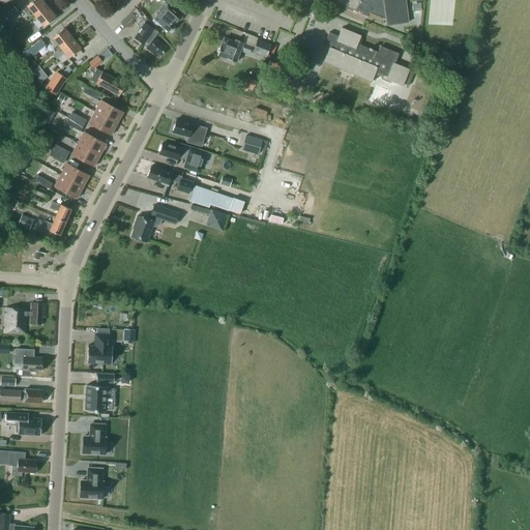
[(32,11),(35,16),(47,6),(41,0),(33,0),(27,6),(23,10),(28,16),(32,11)]
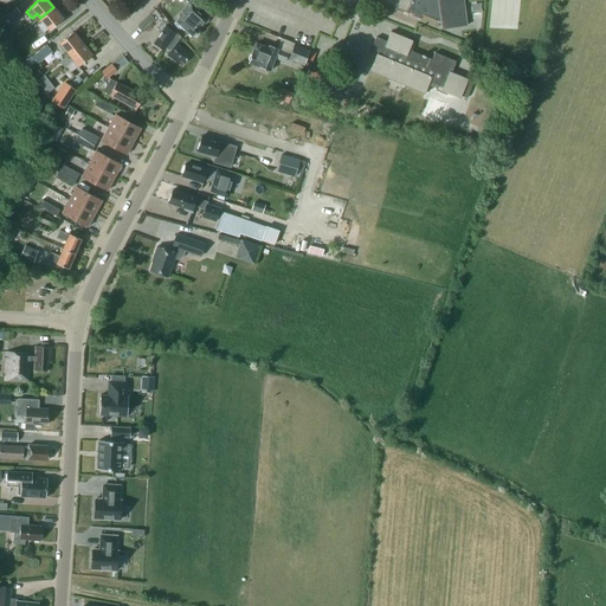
[(200,28),(208,19),(205,15),(211,10),(200,0),(189,0),(188,2),(192,5),(174,23),(175,24),(176,26),(178,27),(180,27),(180,28),(181,26),(193,37),(194,36),(198,34),(199,33),(199,30),(200,28)]
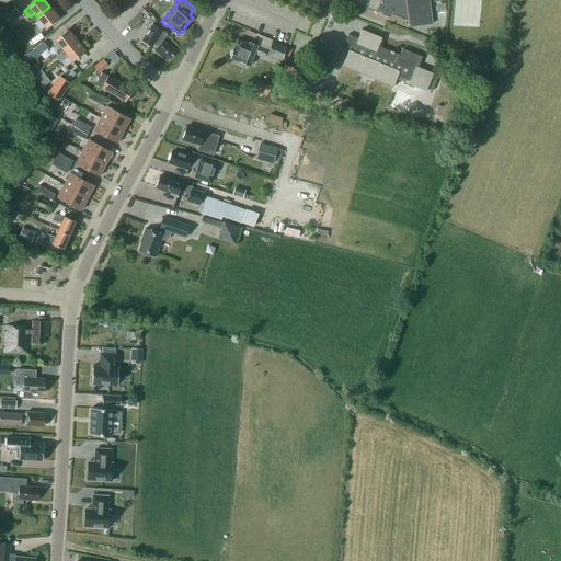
[(348,0),(377,11),(378,9),(384,12),(382,14),(388,16),(390,13),(408,20),(408,26),(432,23),(428,0),(348,0)]
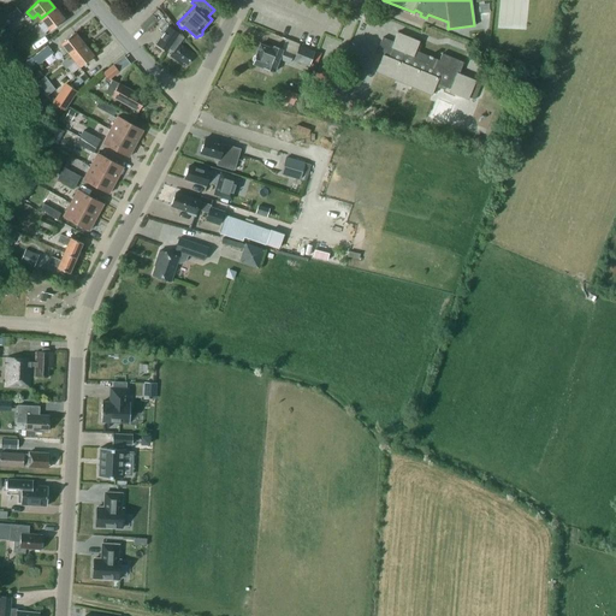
[(0,19),(0,21),(4,27),(22,13),(16,6),(0,19)]
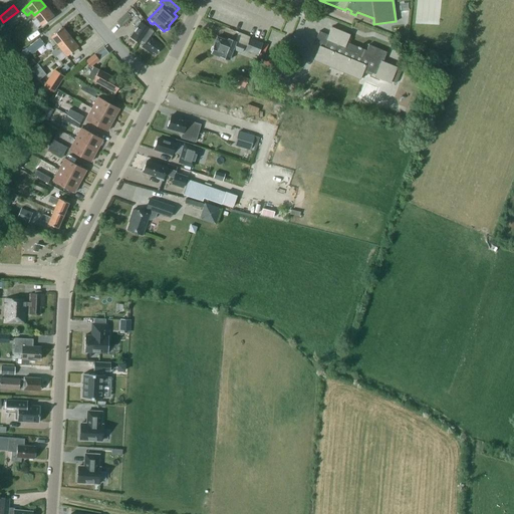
[(45,6),(34,15),(36,18),(32,21),(37,27),(41,24),(42,25),(53,16),(45,6)]
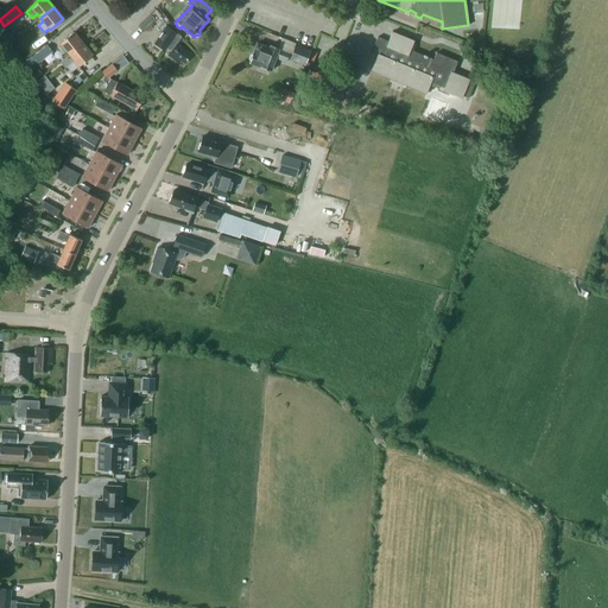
[(139,26),(144,31),(162,16),(156,10),(139,26)]
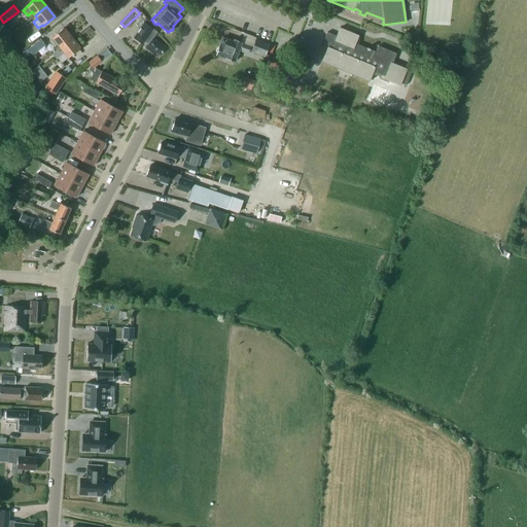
[(148,43),(145,48),(155,56),(157,54),(160,55),(166,46),(153,37),(157,32),(153,29),(153,28),(143,22),(133,36),(143,43),(144,41),(148,43)]
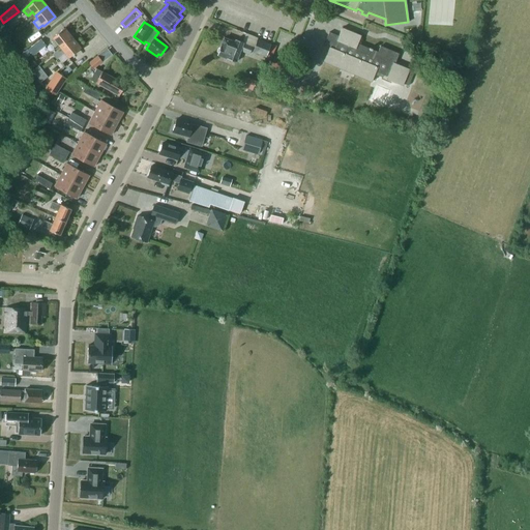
[(58,45),(60,48),(72,38),(64,28),(53,37),(55,40),(51,43),(55,47),(58,45)]
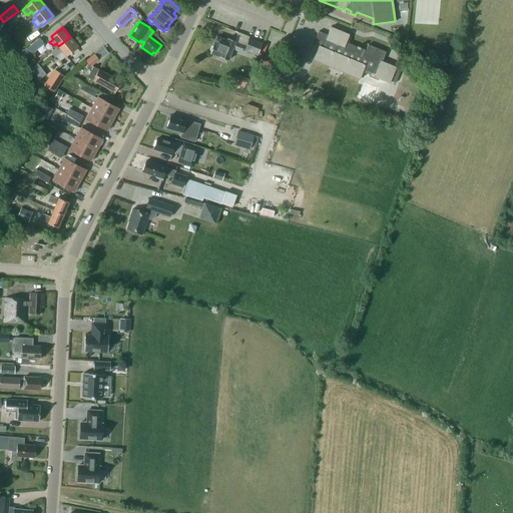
[(321,46),(319,45),(313,60),(360,79),(364,70),(375,75),(374,76),(390,83),(397,67),(382,61),(386,52),(368,44),(366,50),(346,42),(350,34),(331,27),(328,35),(319,31),(316,38),(315,37),(315,38),(322,41),(321,46)]
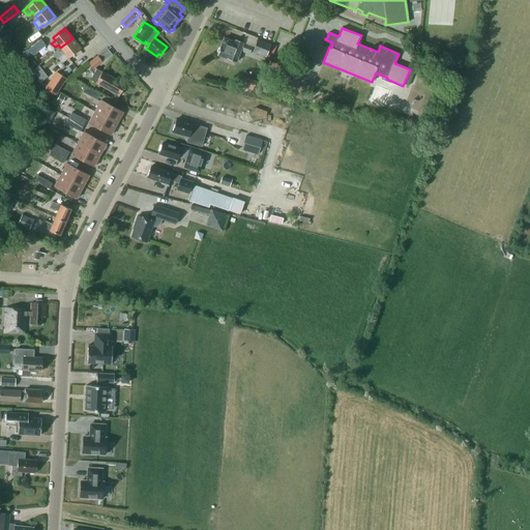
[(243,42),(236,39),(235,41),(224,37),(217,55),(236,62),(240,51),(249,54),(253,46),(243,42)]
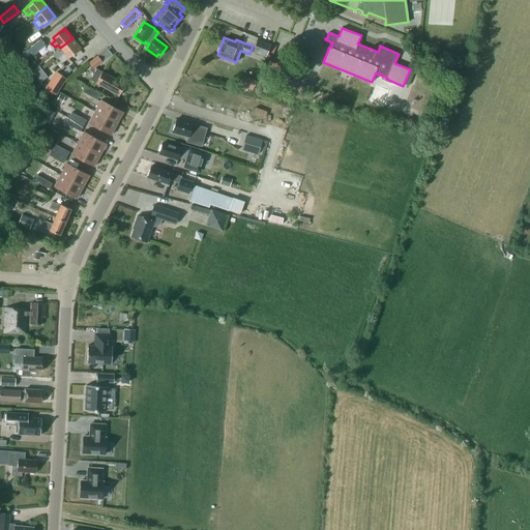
[(28,50),(33,56),(46,46),(40,38),(28,50)]
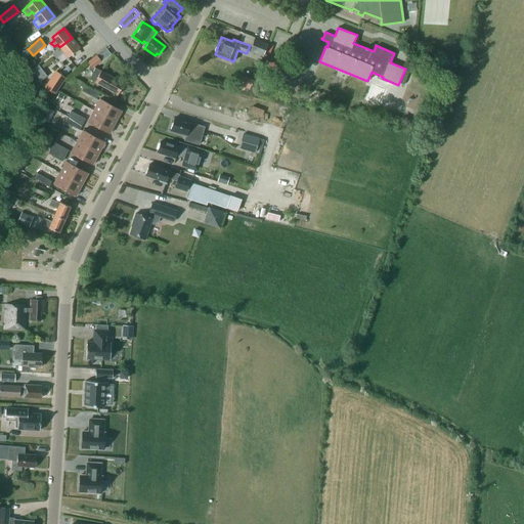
[(80,48),(72,38),(59,47),(52,53),(56,58),(63,52),(68,57),(80,48)]
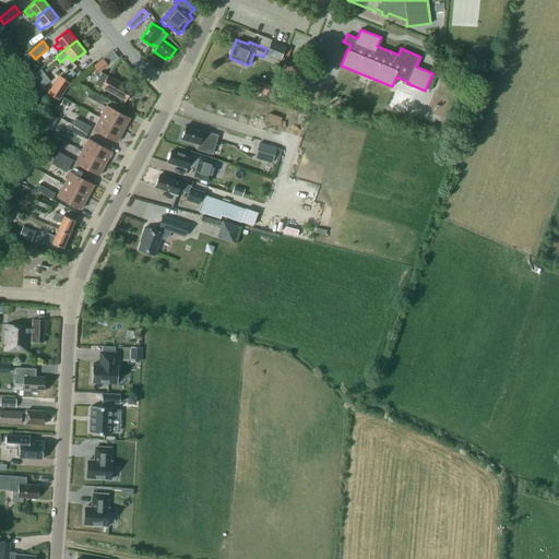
[(265,55),(281,60),(285,47),(271,42),(265,55)]
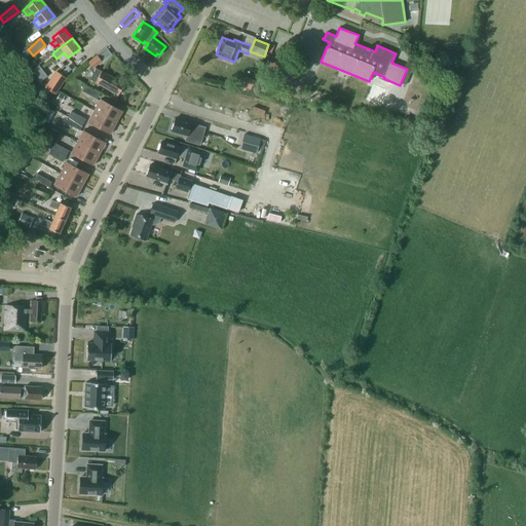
[(24,59),(30,53),(26,48),(21,53),(24,59)]
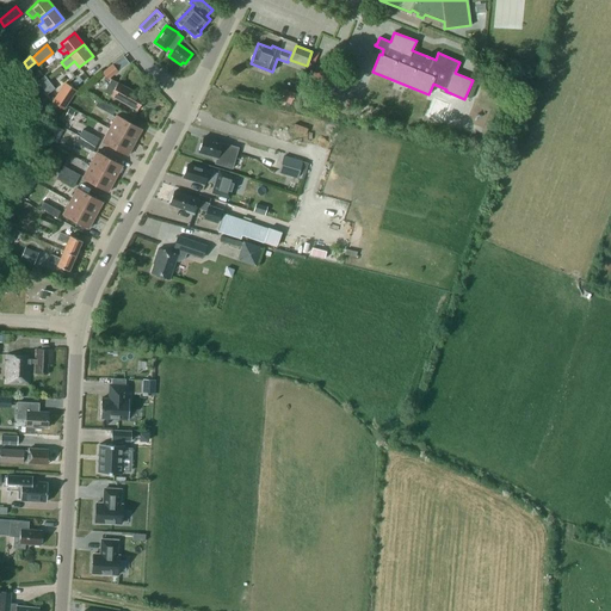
[(102,73),(107,80),(118,71),(112,63),(102,73)]
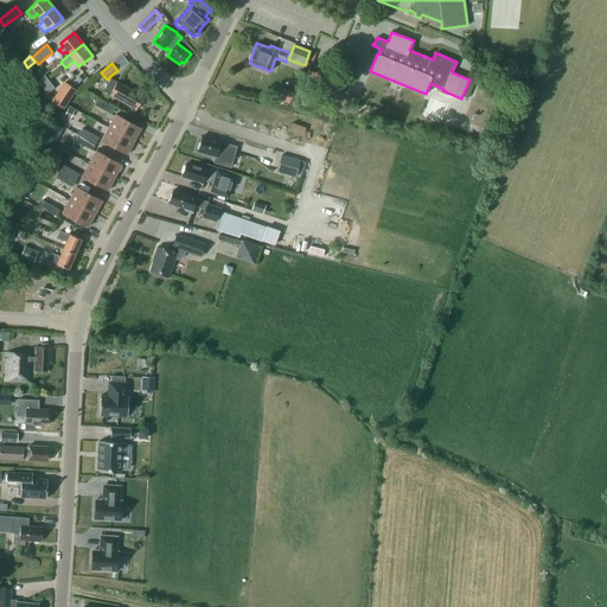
[(48,93),(55,85),(44,74),(37,80),(48,93)]
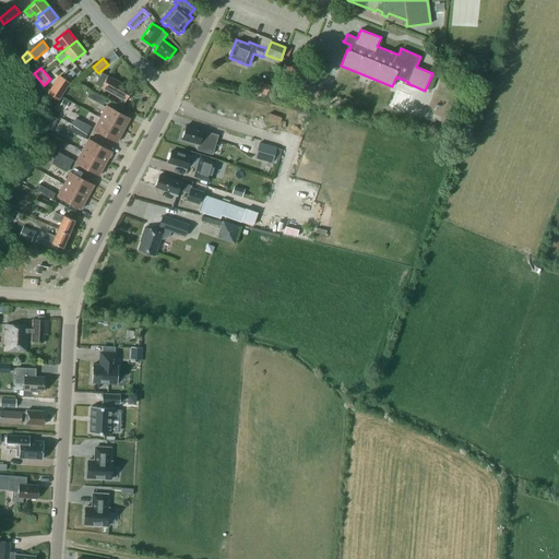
[(102,87),(126,100),(128,97),(129,98),(131,93),(130,93),(132,90),(108,75),(102,72),(96,84),(102,87)]
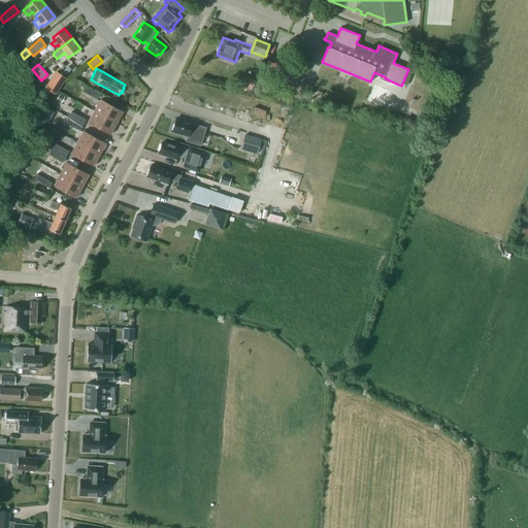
[(407,71),(402,84),(406,85),(411,72),(407,71)]
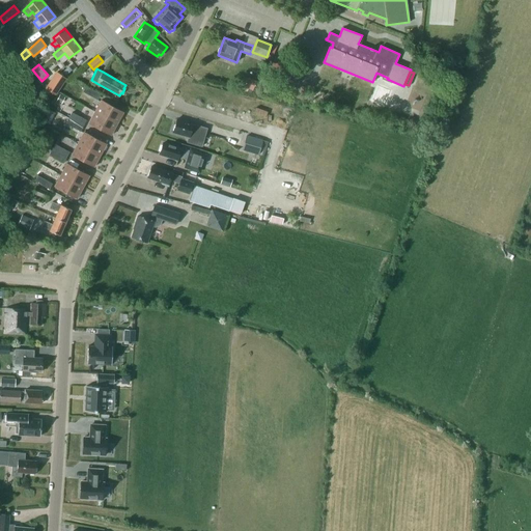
[(66,79),(57,73),(47,88),(56,94),(66,79)]
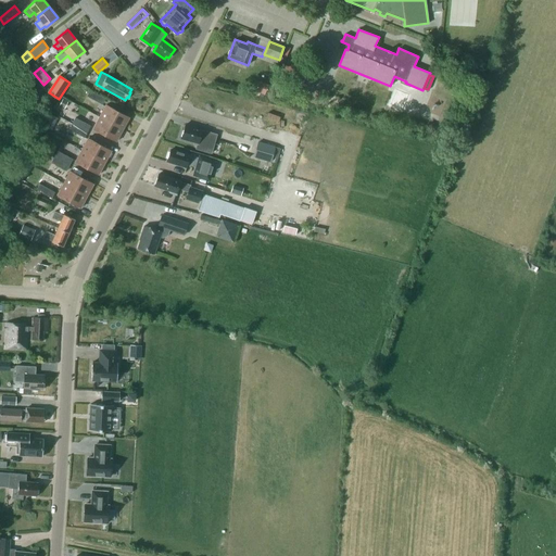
[(256,79),(253,90),(265,93),(268,83),(256,79)]
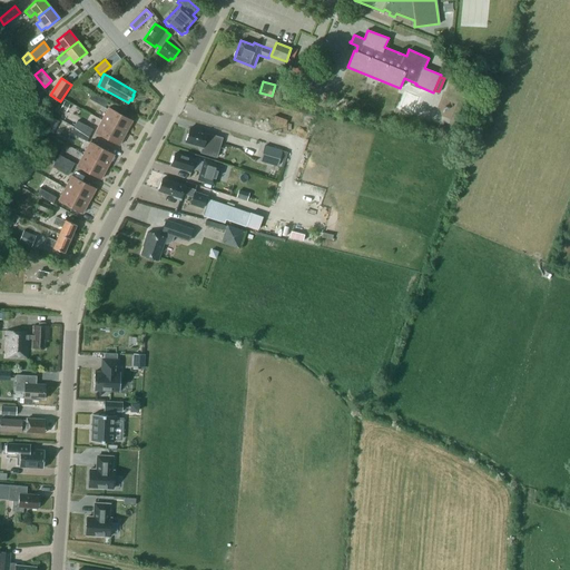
[(108,107),(101,119),(126,133),(133,120),(108,107)]
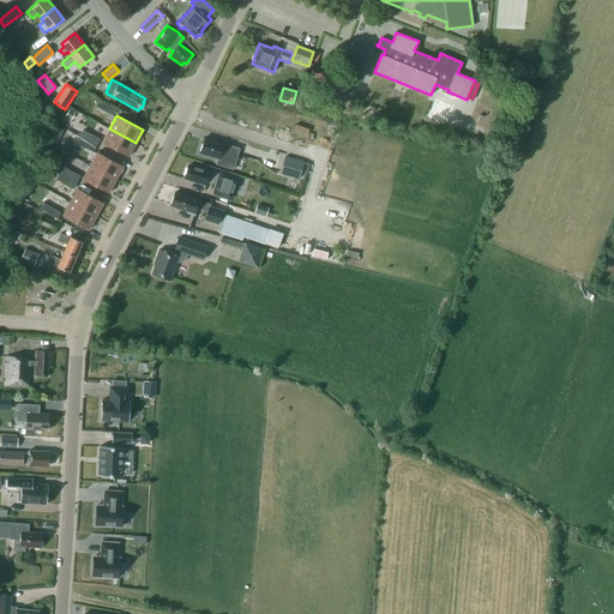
[(50,139),(58,143),(64,131),(58,127),(50,139)]
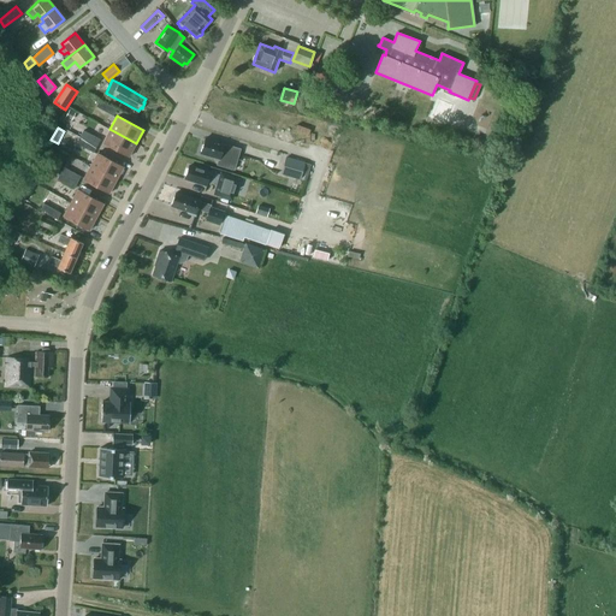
[(136,143),(110,129),(102,142),(129,157),(136,143)]
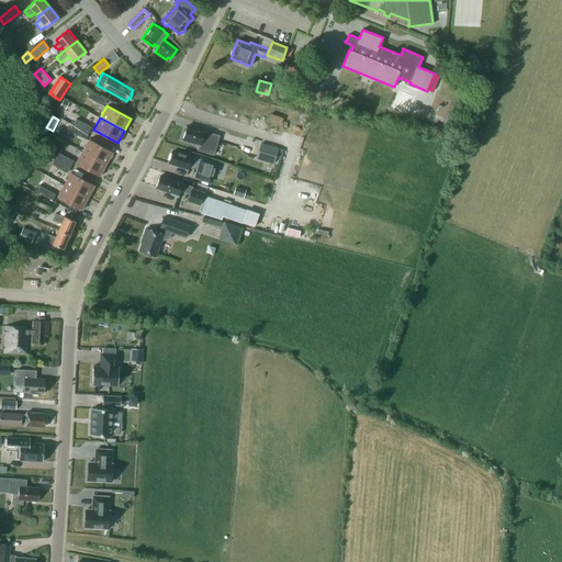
[(187,126),(183,139),(192,143),(193,144),(199,146),(198,150),(213,155),(217,141),(213,139),(214,135),(218,136),(220,136),(204,131),(187,126)]
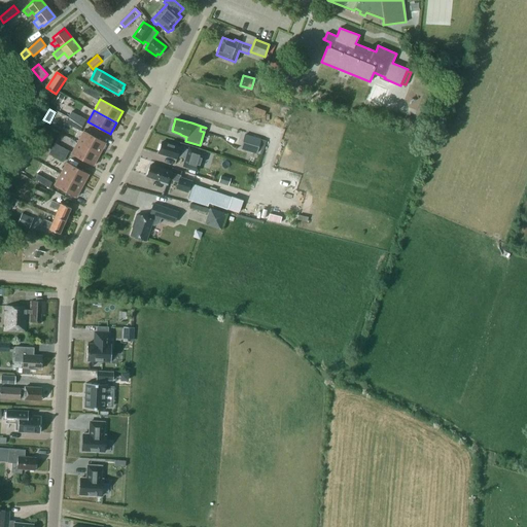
[(83,131),(77,142),(100,154),(106,143),(83,131)]
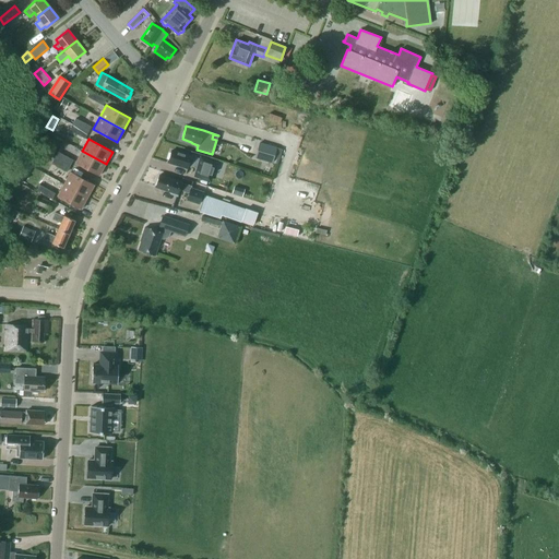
[(254,158),(272,163),(276,146),(259,142),(254,158)]
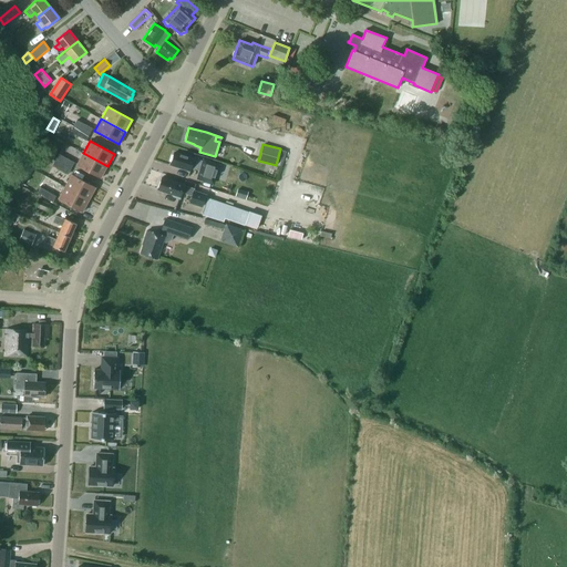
[(107,166),(83,153),(76,165),(101,178),(107,166)]
